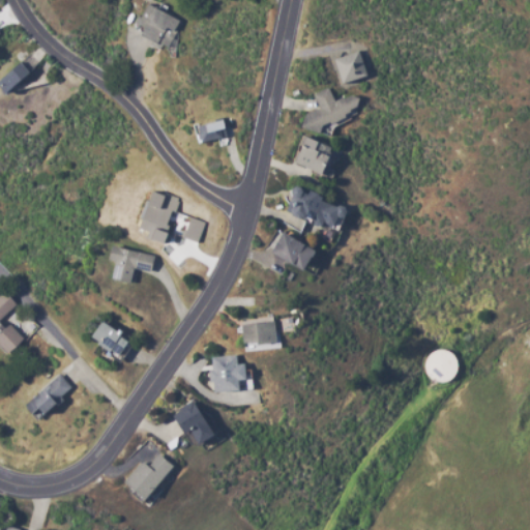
[(169,48),(178,17),(154,8),(155,6),(144,2),(136,26),(142,28),(139,38),(169,48)]
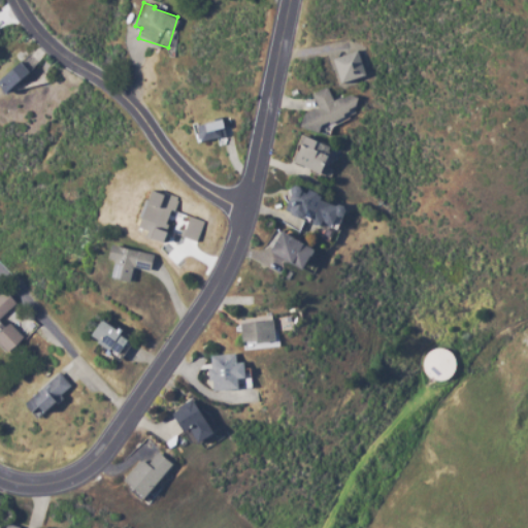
[(367,75),(360,51),(335,58),(343,84),(367,75)]
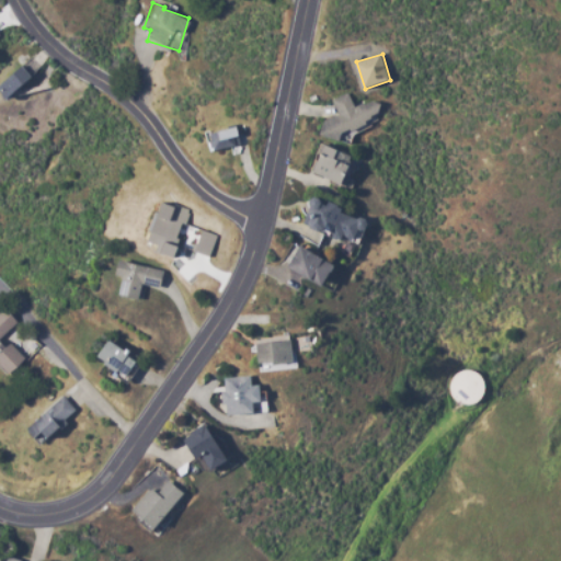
[(0,87),(10,99),(32,78),(16,61),(0,77),(0,87)]
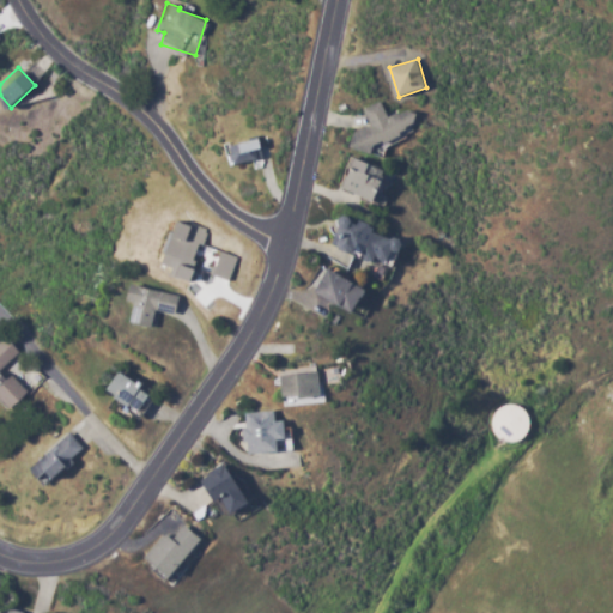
[(359,109),(368,125),(349,134),(359,155),(419,125),(411,107),(388,119),(378,101),(359,109)]
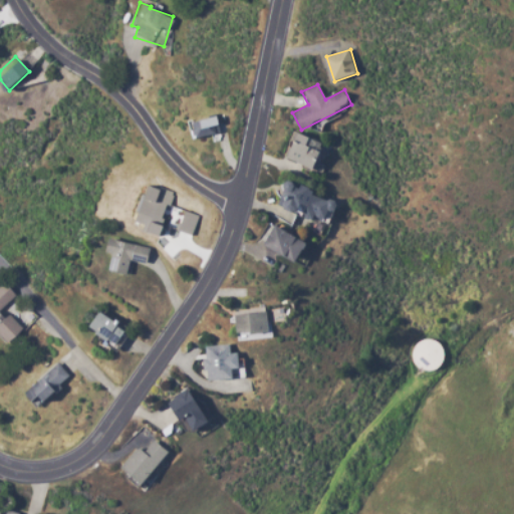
[(221,133),(218,116),(192,121),(195,138),(221,133)]
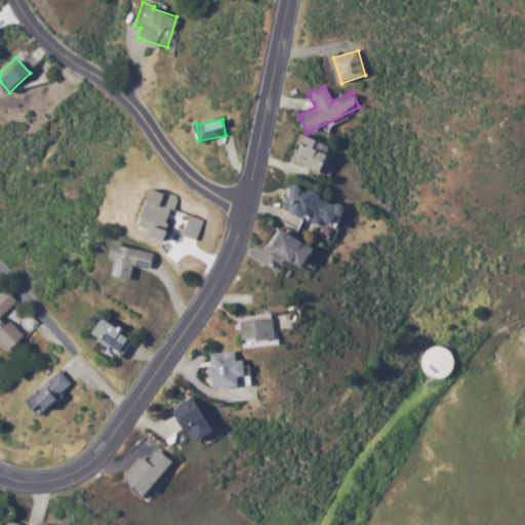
[(330,148),(305,136),(293,162),(318,173),(330,148)]
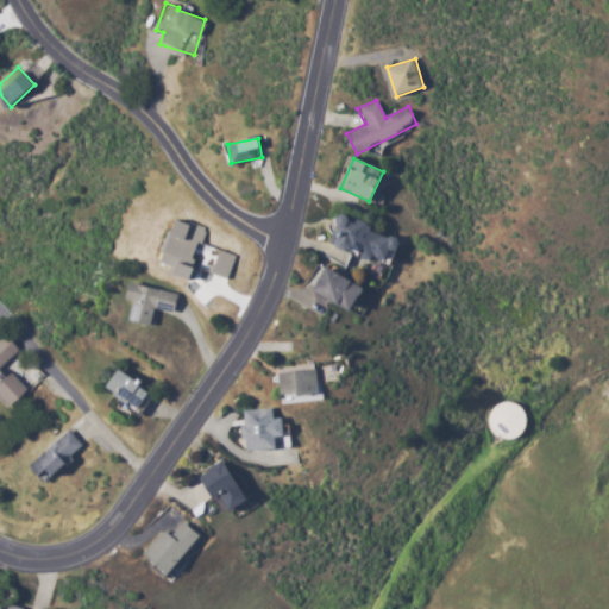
[(389,238),(370,232),(372,223),(340,213),(331,245),(358,253),(358,257),(381,264),(389,238)]
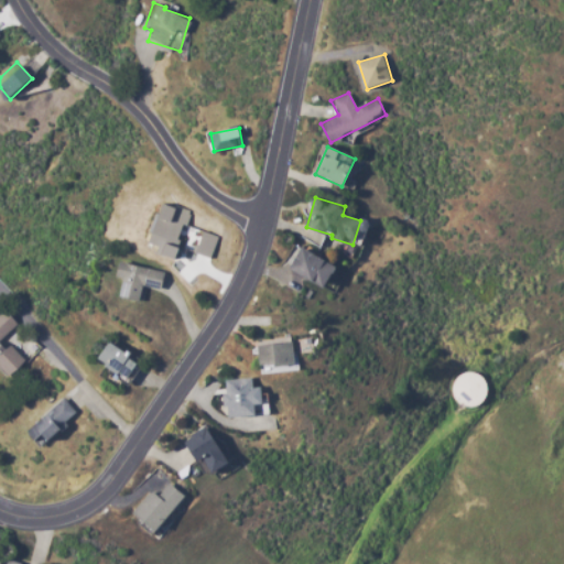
[(151,245),(156,246),(155,251),(180,259),(184,245),(179,242),(188,212),(164,203),(151,245)]
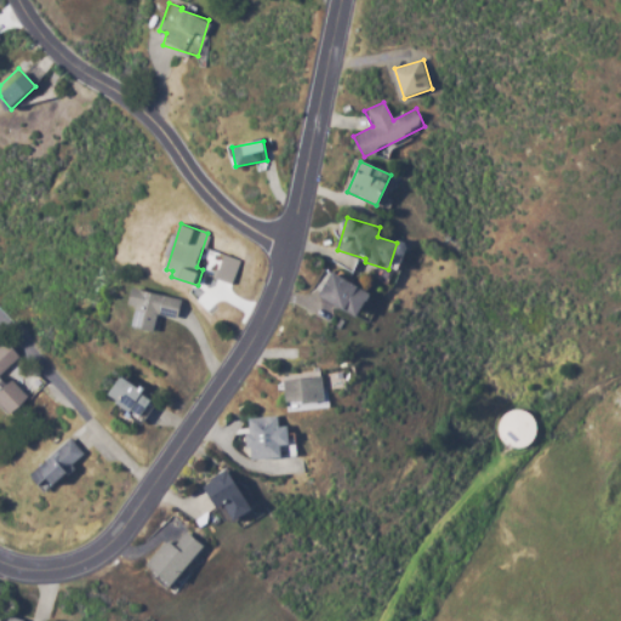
[(214,279),(231,284),(238,261),(221,255),(214,279)]
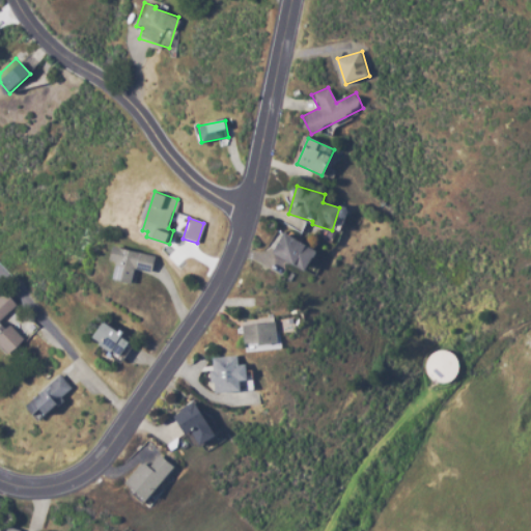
[(318,249),(283,233),(274,255),(310,271),(318,249)]
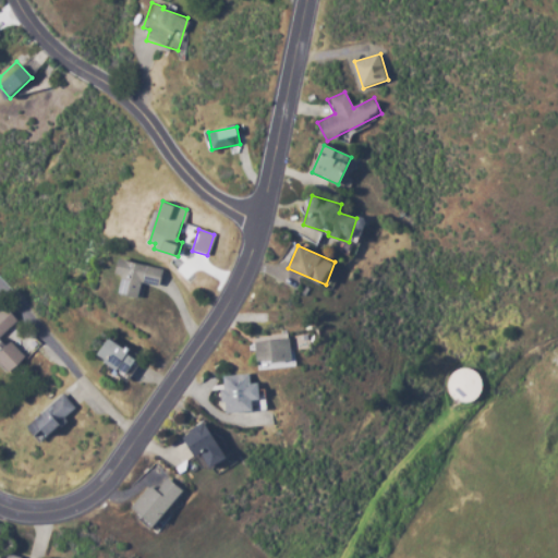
[(162,270),(121,258),(117,273),(120,273),(113,292),(137,299),(142,282),(158,287),(162,270)]
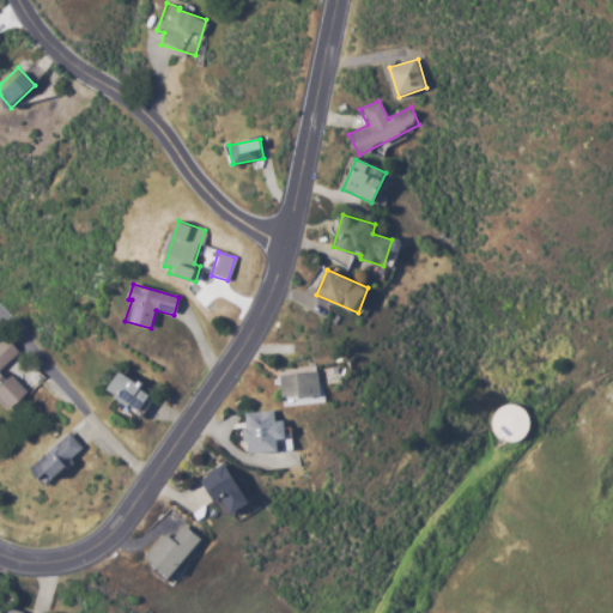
[(26,394),(2,368),(19,352),(4,337),(0,340),(0,398),(10,410),(26,394)]
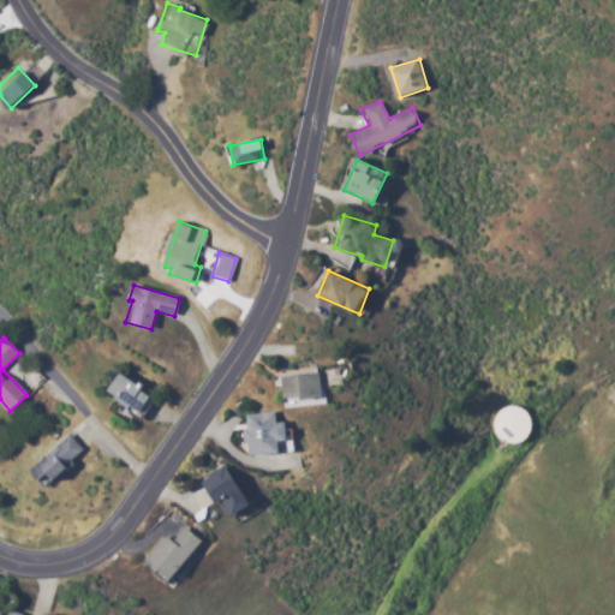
[(281,377),(285,401),(322,395),(318,371),(281,377)]
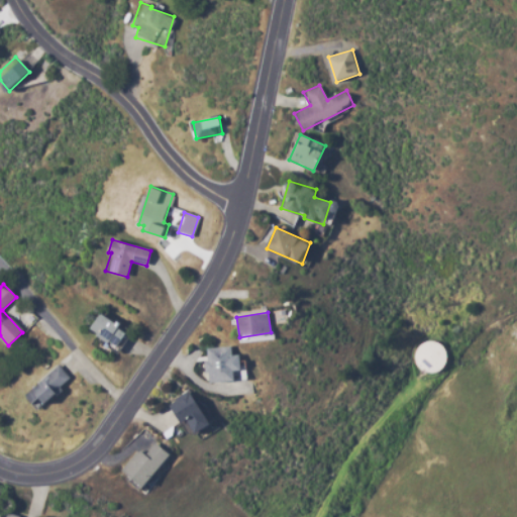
[(90,333),(119,349),(130,331),(101,314),(90,333)]
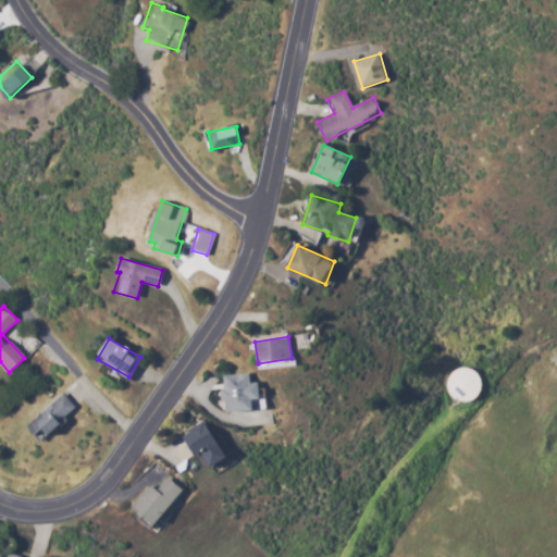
[(474,373),(469,370),(462,368),(456,369),(452,372),(447,376),(445,382),(445,387),(447,393),(450,397),(455,400),(460,403),(467,401),(471,400),(475,396),(479,391),(480,384),(478,379),(474,373)]
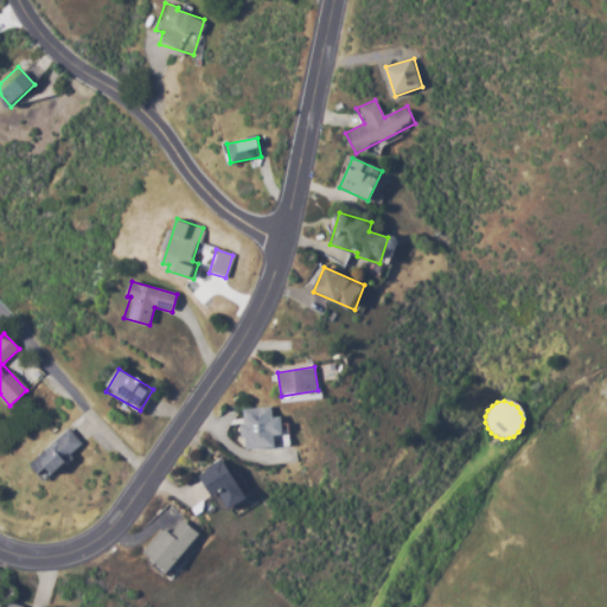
[(281,416),(270,417),(270,407),(242,409),(246,449),(276,447),(275,435),(282,435),(281,416)]
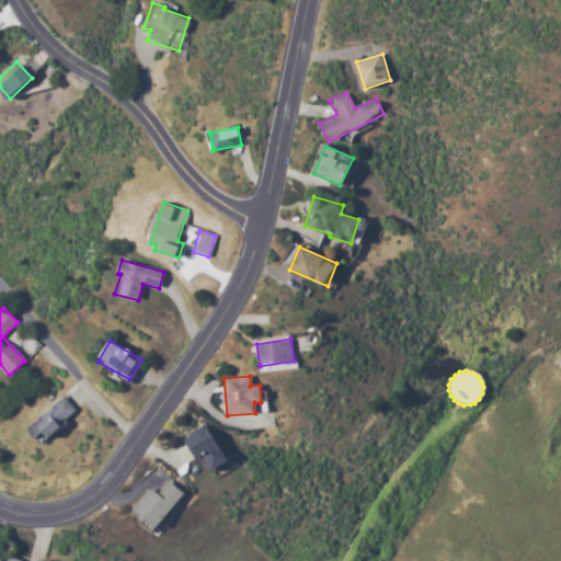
[(78,412),(64,397),(29,430),(39,439),(46,433),(50,437),(78,412)]
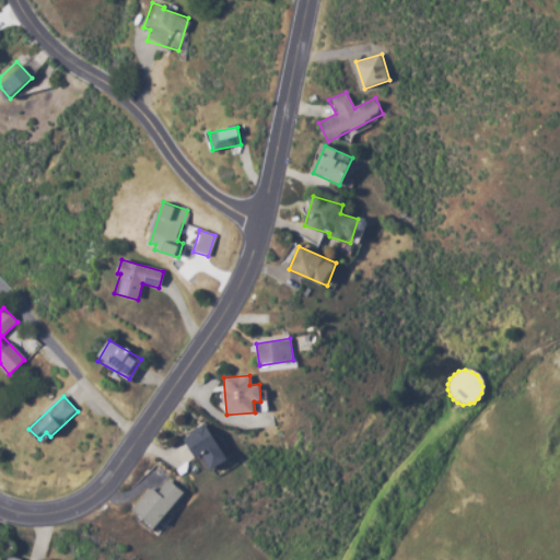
[(183,436),(198,459),(202,456),(212,470),(229,459),(205,422),(183,436)]
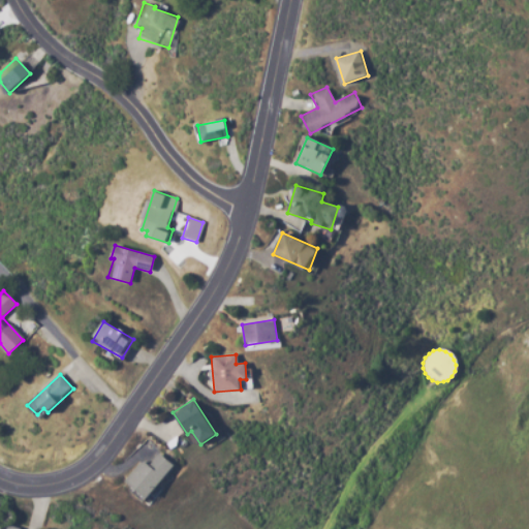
[(139,460),(123,480),(147,500),(174,465),(157,453),(147,466),(139,460)]
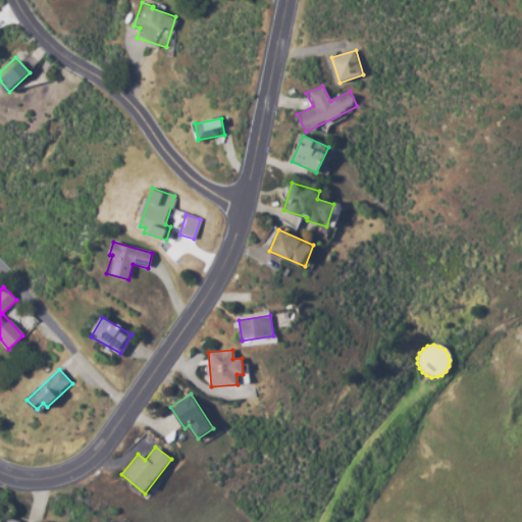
All buildings are outlined.
